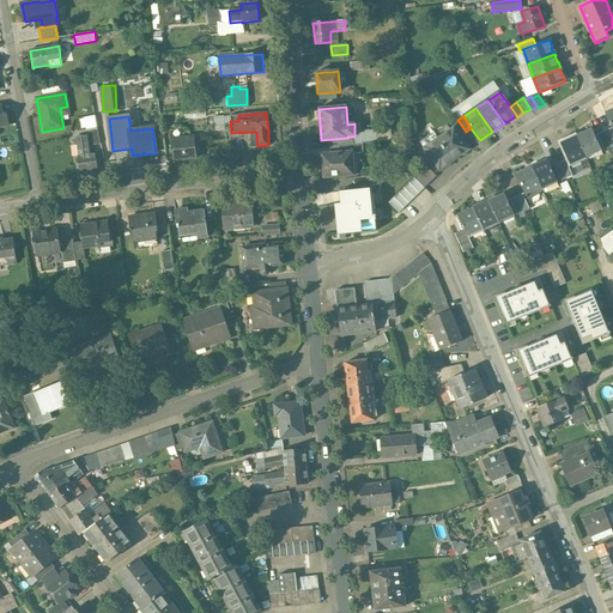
[(95,128),(89,129),(91,145),(99,144),(97,128),(95,128)]
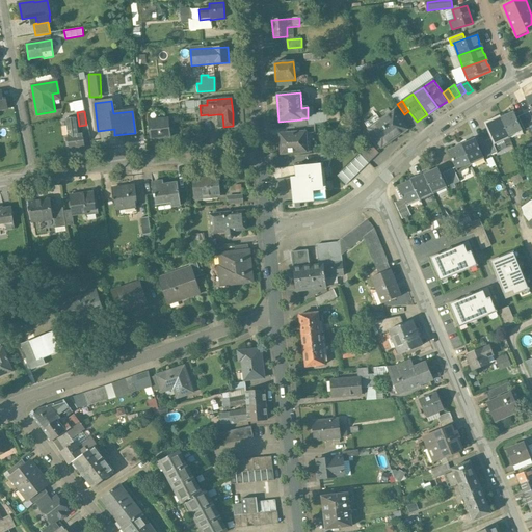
[(394,111),(380,121),(376,114),(365,123),(381,148),(407,130),(394,111)]
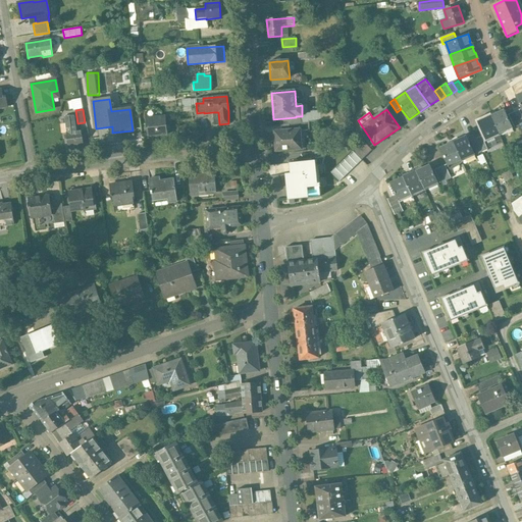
[(505,110),(497,113),(497,114),(491,116),(500,134),(513,127),(505,110)]
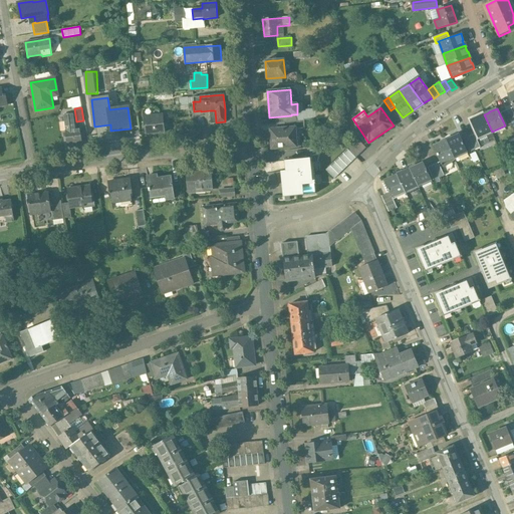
[(315,109),(297,111),(297,114),(298,120),(304,120),(316,118),(315,109)]
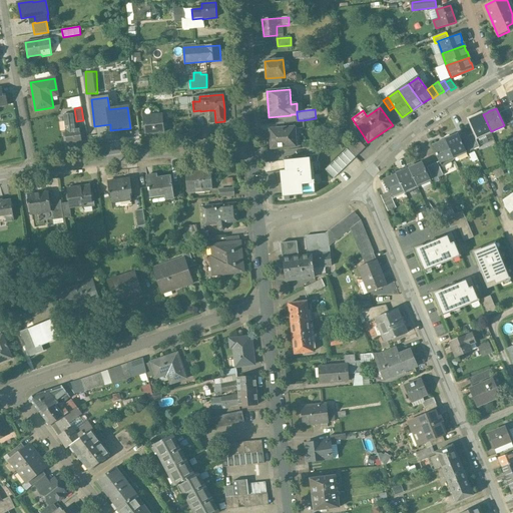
[(511,122),(506,110),(500,112),(506,125),(511,122)]
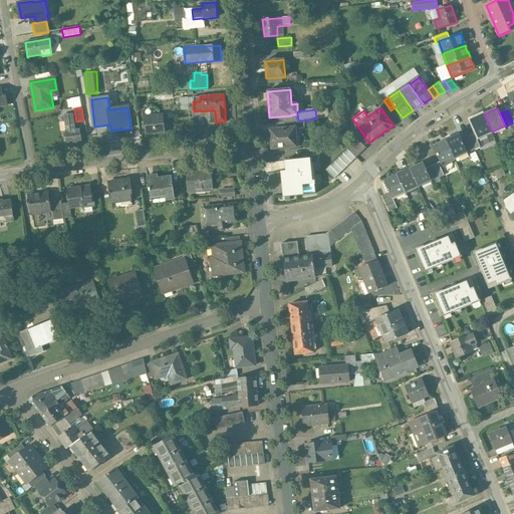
[(73,113),(64,114),(65,131),(67,145),(82,143),(80,129),(75,130),(73,113)]
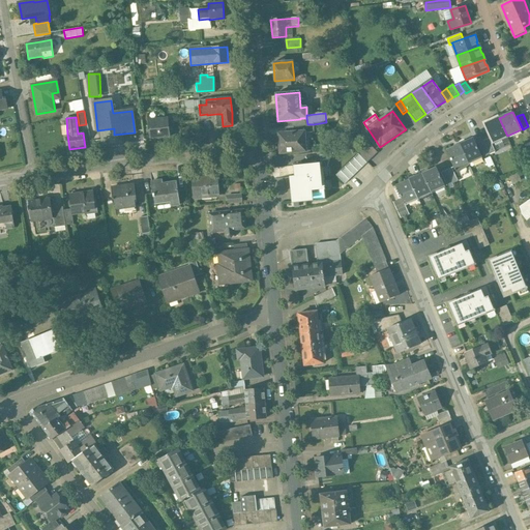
[(168,118),(148,120),(150,139),(170,137),(168,118)]
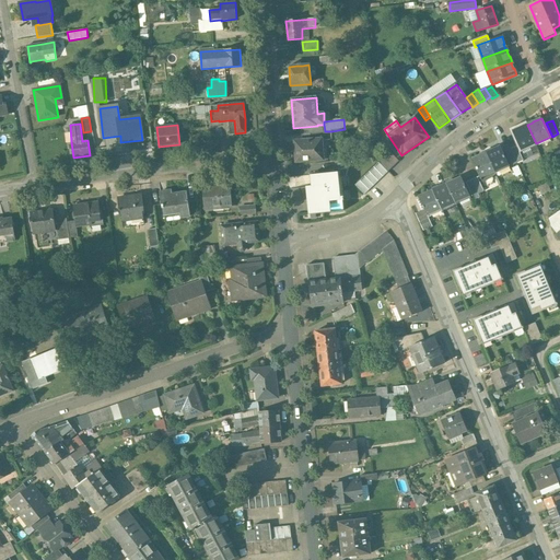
[(527,125),(522,128),(522,127),(513,131),(522,149),(536,143),(527,125)]
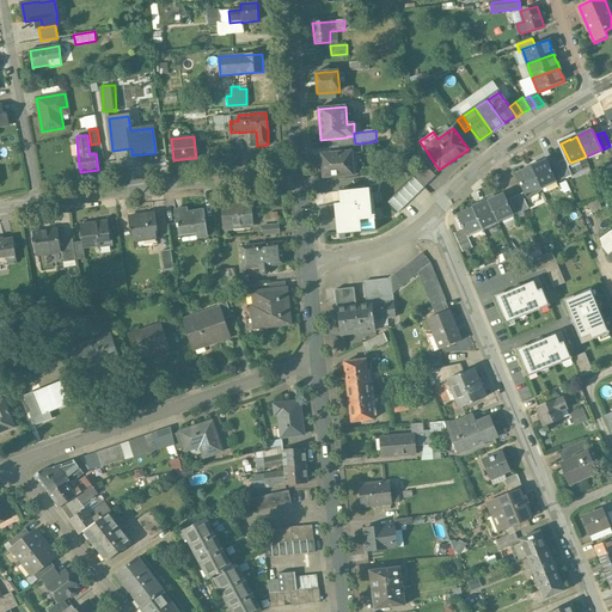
[(355,145),(330,147),(331,154),(352,152),(352,153),(363,152),(362,144),(355,144),(355,145)]
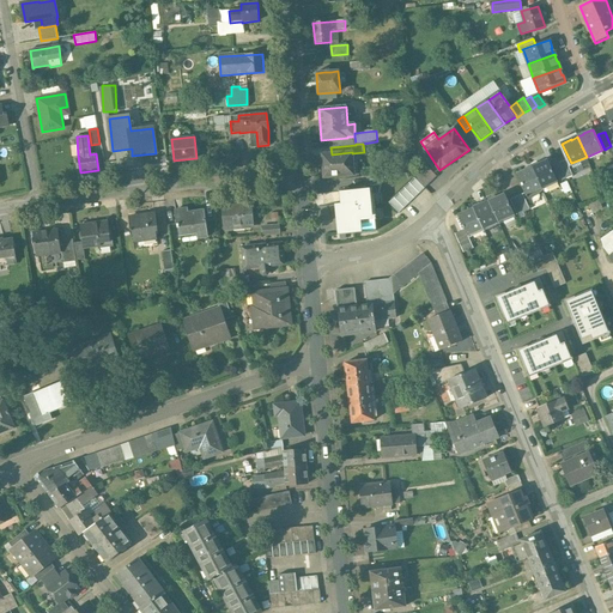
[(332,155),(322,155),(325,177),(353,175),(352,153),(352,152),(332,155)]
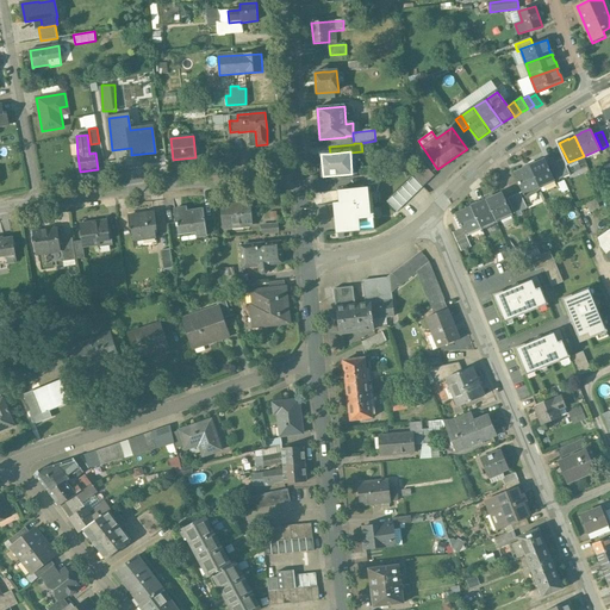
[(545,159),(536,162),(536,163),(530,166),(539,186),(554,179),(545,159)]
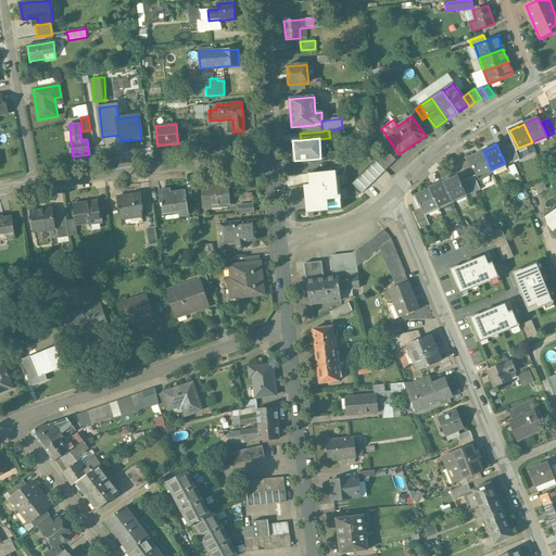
[(519,158),(513,144),(507,147),(514,161),(519,158)]
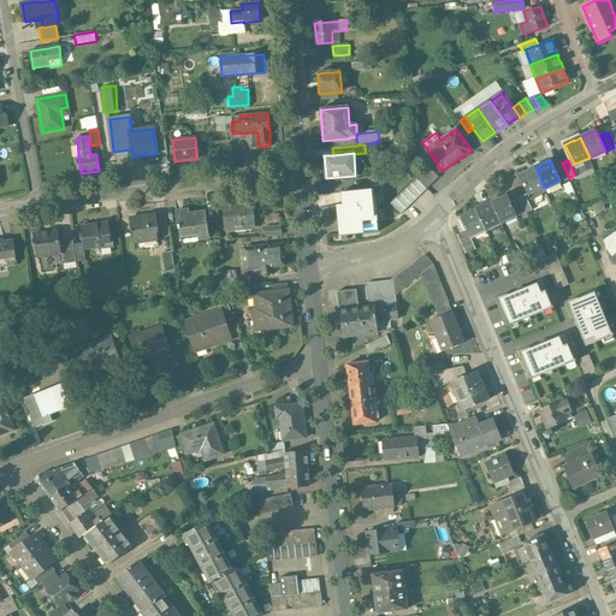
[(569,178),(562,163),(555,166),(562,181),(569,178)]
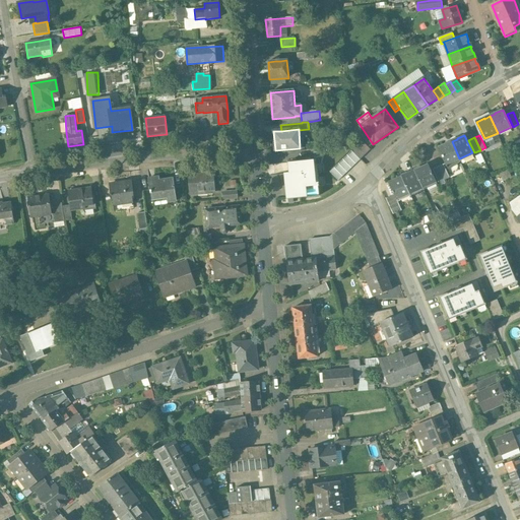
[(371,149),(361,140),(353,147),(354,153),(361,159),(371,149)]
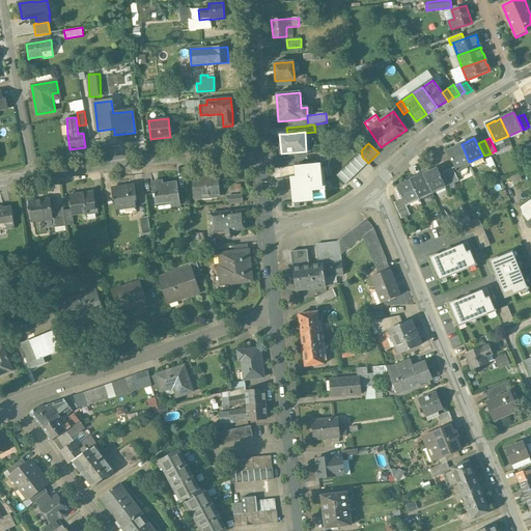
[(462,144),(456,146),(448,150),(455,168),(469,162),(462,144)]
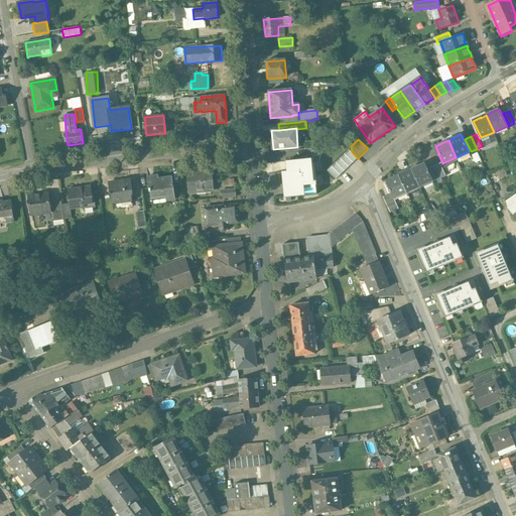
[(266,169),(276,168),(275,153),(265,154),(266,169)]
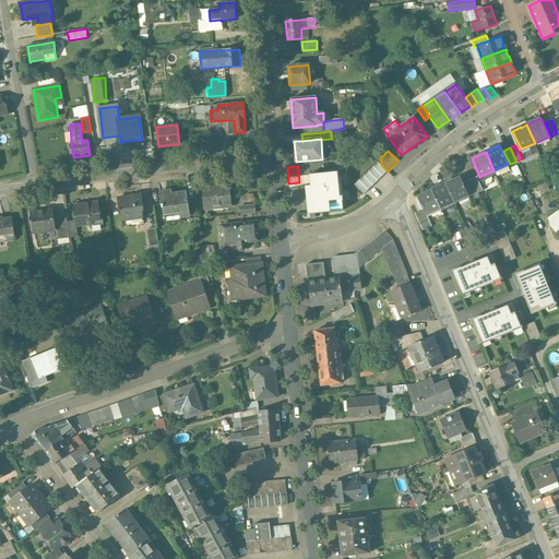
[(383,177),(375,168),(370,173),(379,182),(383,177)]
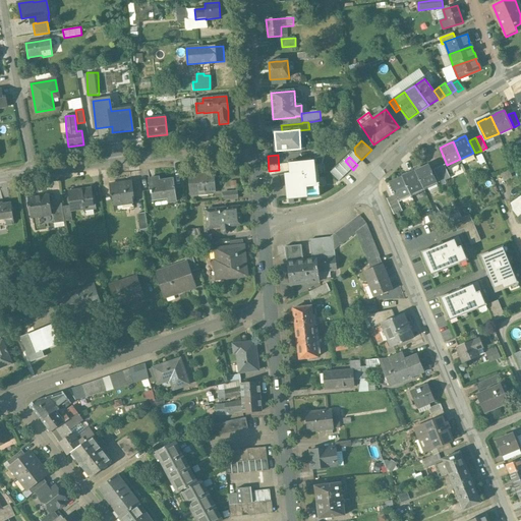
[(316,160),(288,163),(289,174),(284,174),(287,199),(320,196),(316,160)]
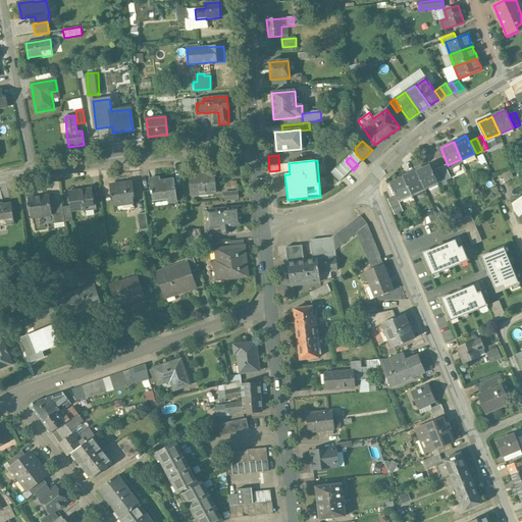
[(346,161),(342,165),(349,174),(354,170),(346,161)]
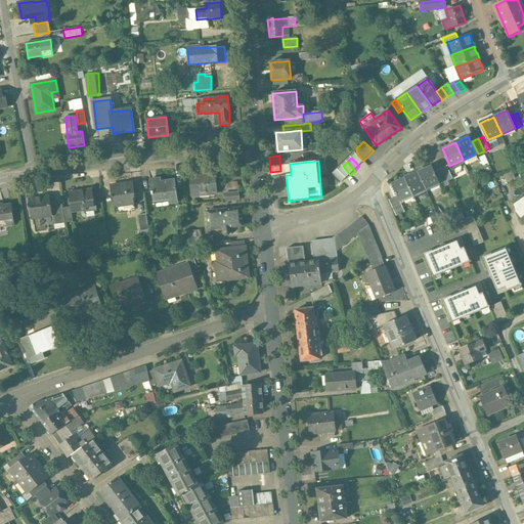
[(431,166),(418,172),(425,188),(438,182),(431,166)]
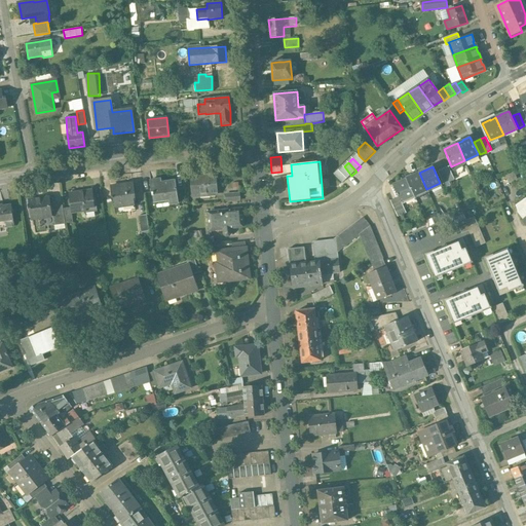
[(454,179),(449,166),(443,168),(449,182),(454,179)]
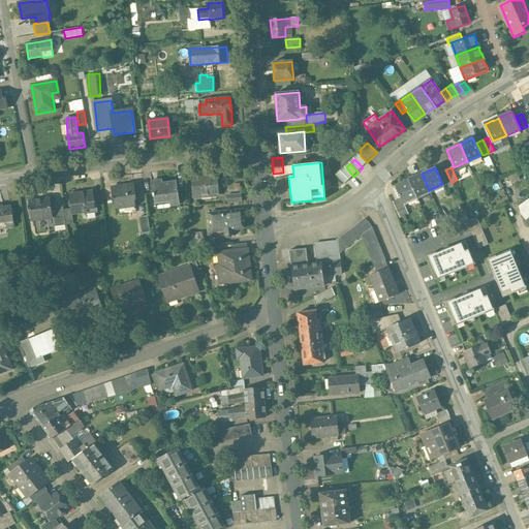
[(452,183),(445,169),(440,173),(446,185),(452,183)]
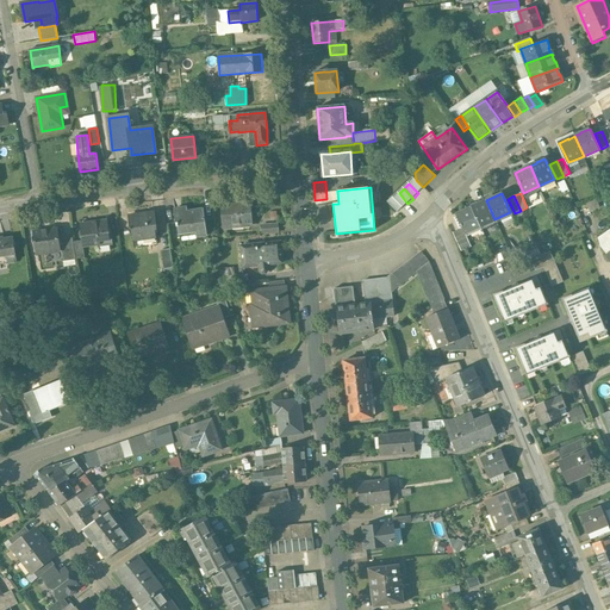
[(486,200),(471,207),(479,226),(495,219),(486,200)]
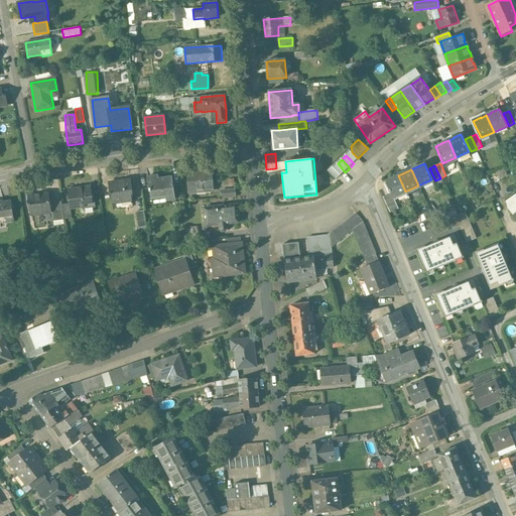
[(205,172),(187,173),(188,192),(196,191),(196,188),(214,187),(212,170),(205,170),(205,172)]
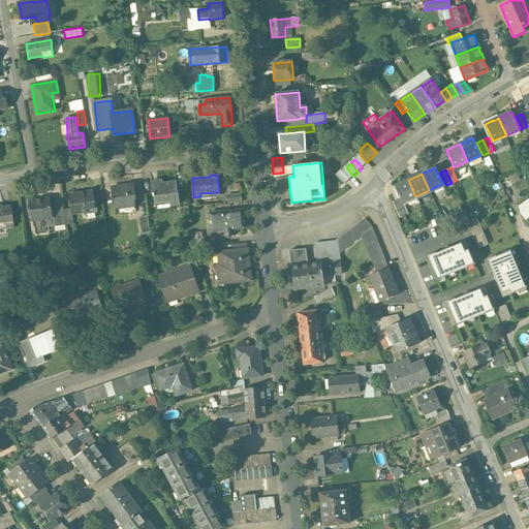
[(176,181),(161,184),(160,180),(151,181),(153,196),(154,196),(155,203),(169,200),(170,205),(179,204),(176,181)]
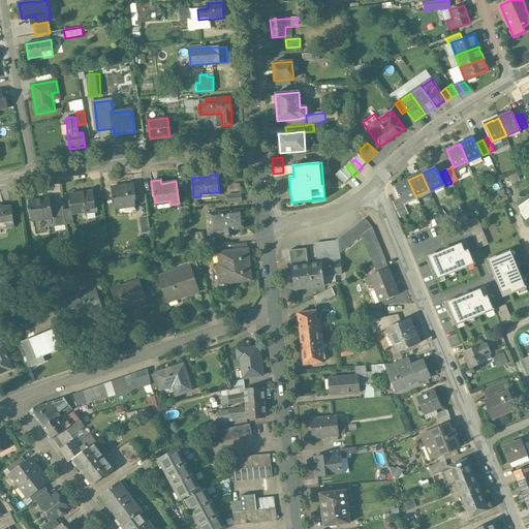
[(408,180),(395,185),(400,198),(402,201),(415,196),(408,180)]
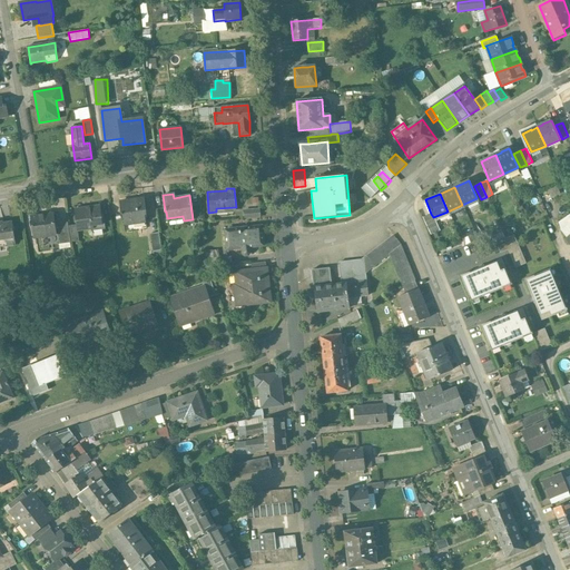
[(144,198),(119,202),(121,213),(121,216),(123,216),(124,222),(145,219),(144,209),(146,209),(144,198)]
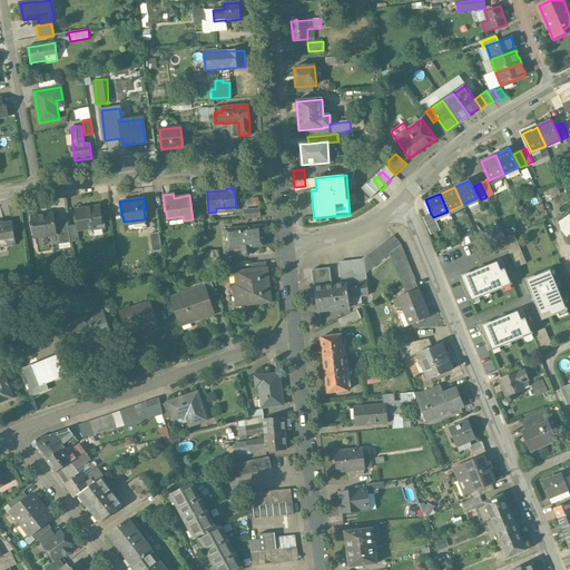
[(100,206),(75,209),(77,225),(78,231),(92,228),(92,226),(102,224),(100,206)]
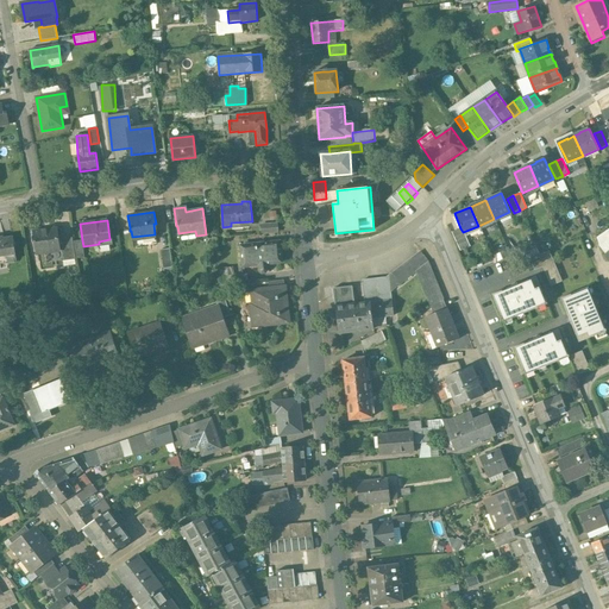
[(57,228),(33,232),(36,253),(50,252),(50,249),(60,248),(57,228)]
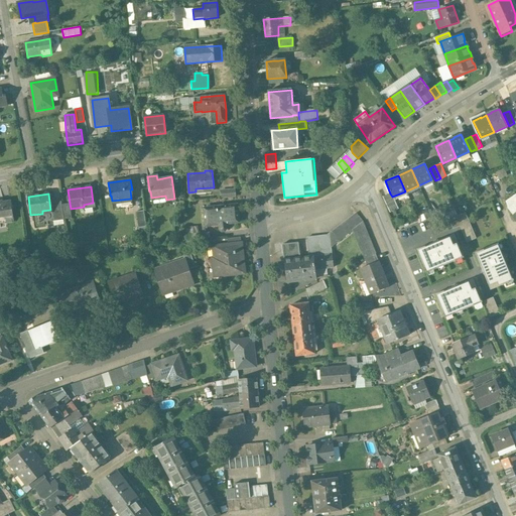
[(392,197),(390,194),(383,197),(390,213),(397,210),(392,197)]
